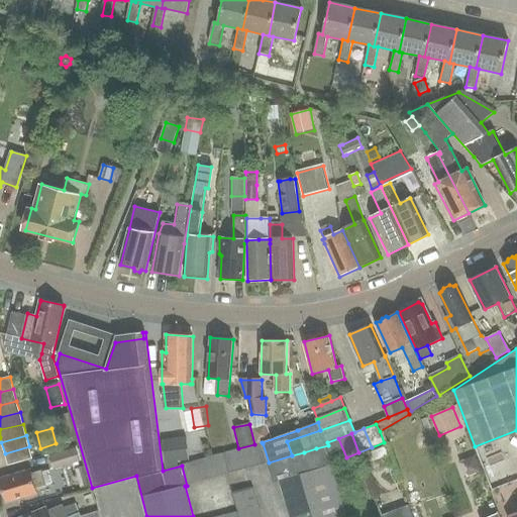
[(333,462),(346,457),(338,438),(327,442),(328,445),(333,462)]
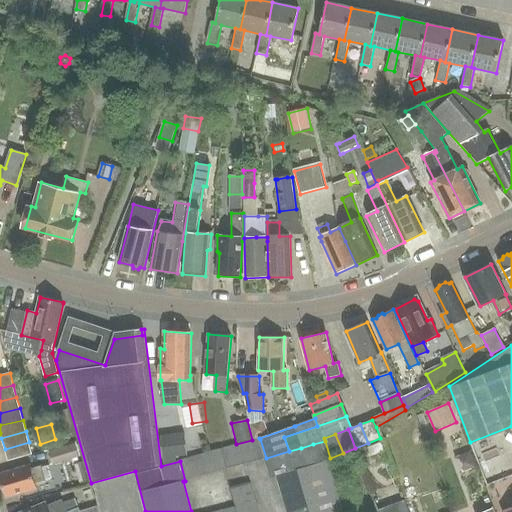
[(250,442),(256,461),(266,458),(260,439),(250,442)]
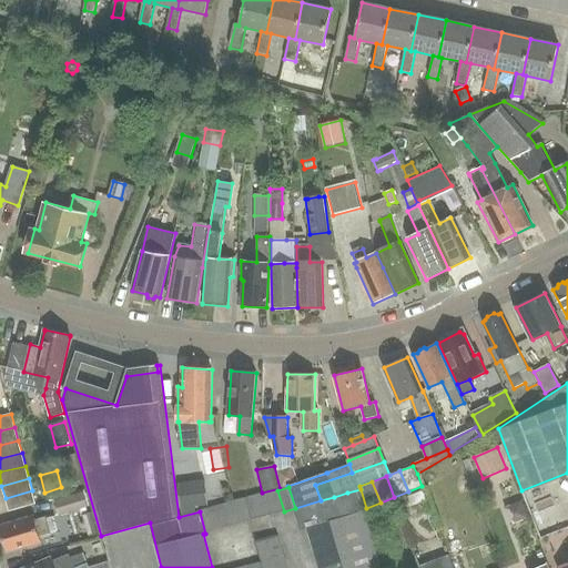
[(366,510),(366,508),(361,489),(347,493),(354,514),(364,510),(366,510)]
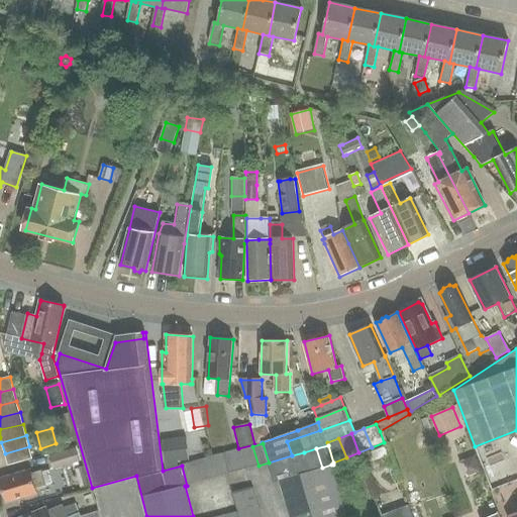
[(29,446),(5,453),(8,466),(33,458),(29,446)]
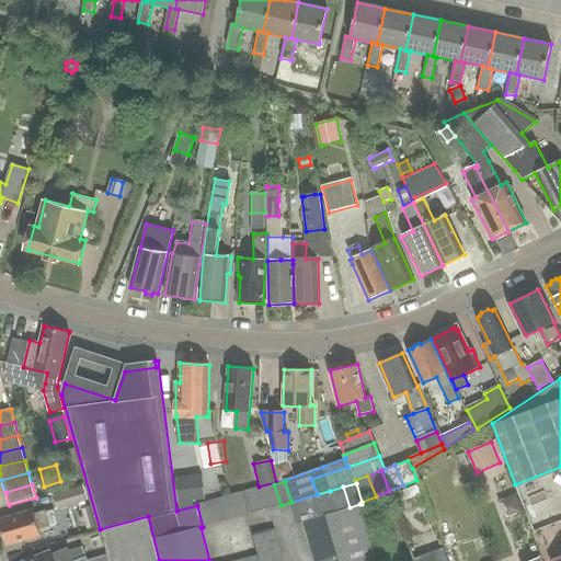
[(270,507),(281,505),(274,484),(263,487),(270,507)]
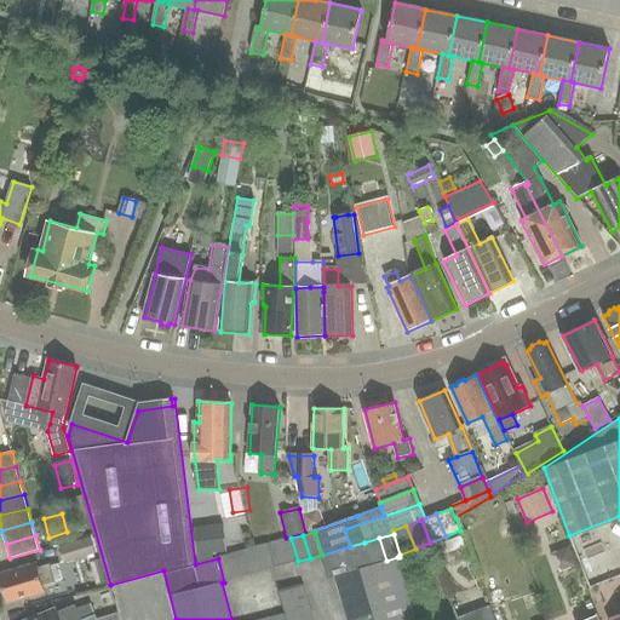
[(286,564),(298,561),(291,538),(279,541),(286,564)]
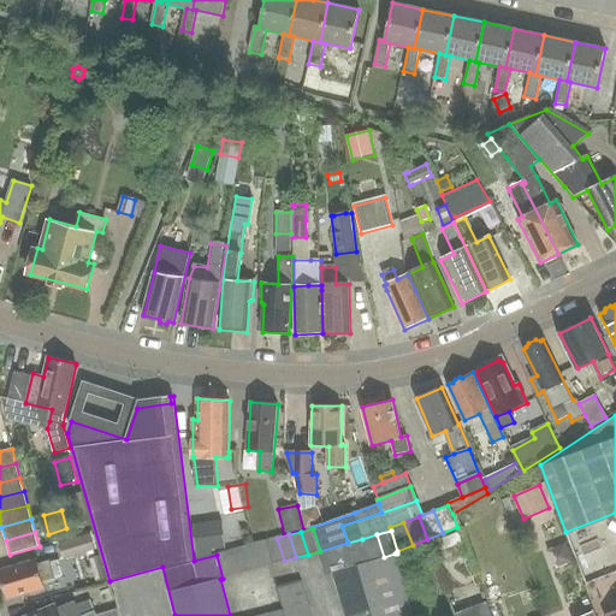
[(369,562),(384,557),(377,534),(362,539),(369,562)]
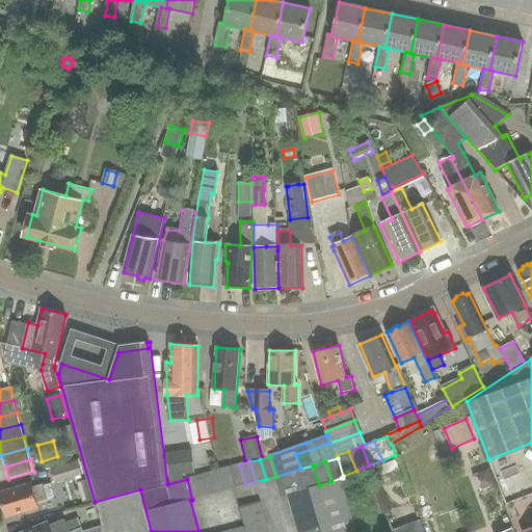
[(52,471),(55,483),(82,474),(78,462),(52,471)]
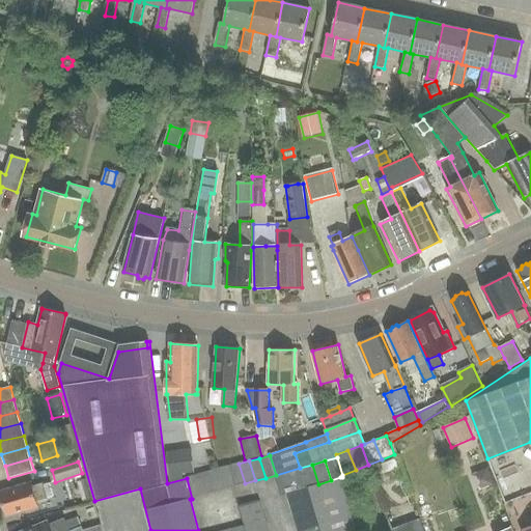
[(233,486),(245,483),(239,464),(228,467),(233,486)]
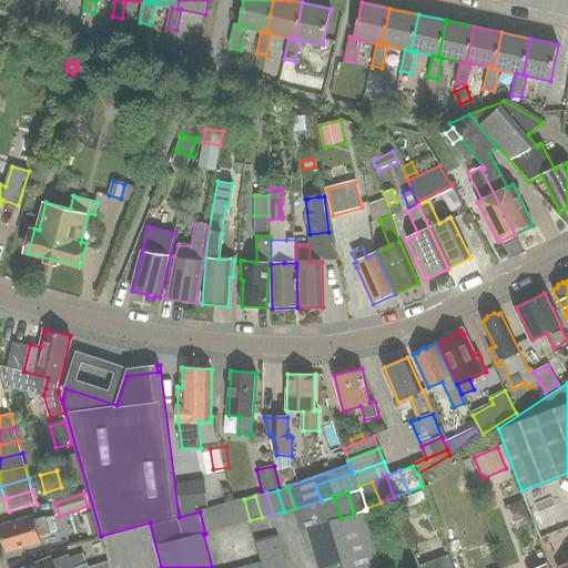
[(327,521),(330,521),(341,518),(334,497),(321,500),(324,511),(327,521)]
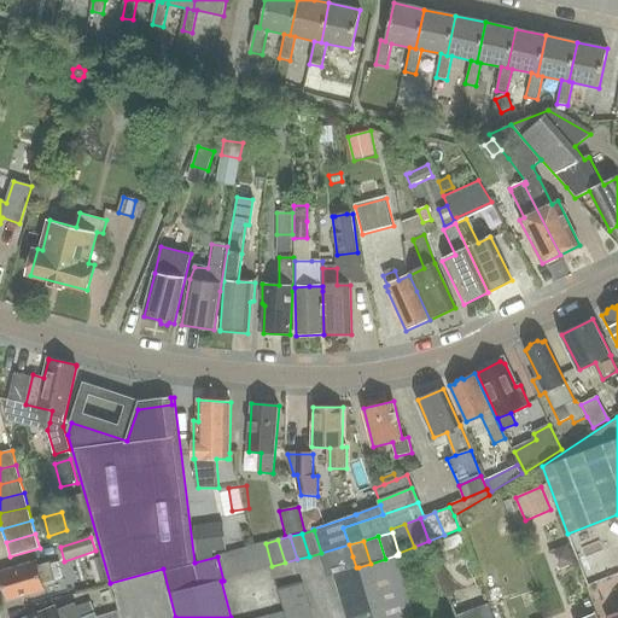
[(260,570),(272,566),(266,543),(254,546),(260,570)]
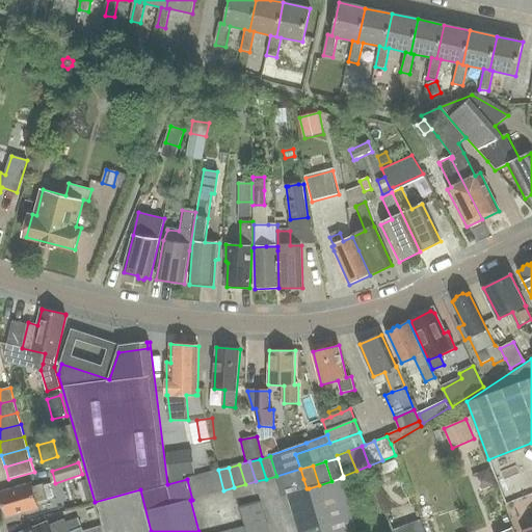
[(280,486),(303,479),(300,469),(276,476),(280,486)]
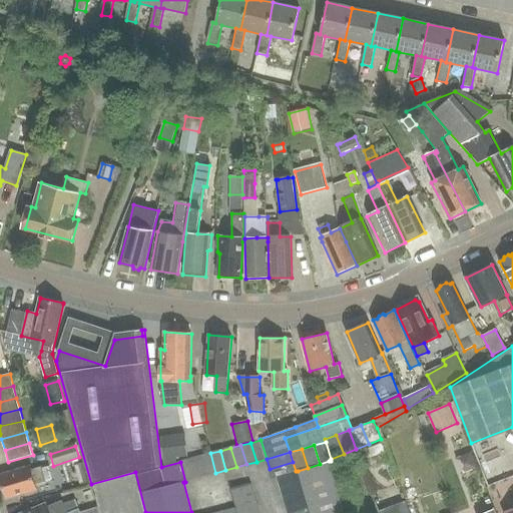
[(205,476),(215,473),(210,453),(200,456),(205,476)]
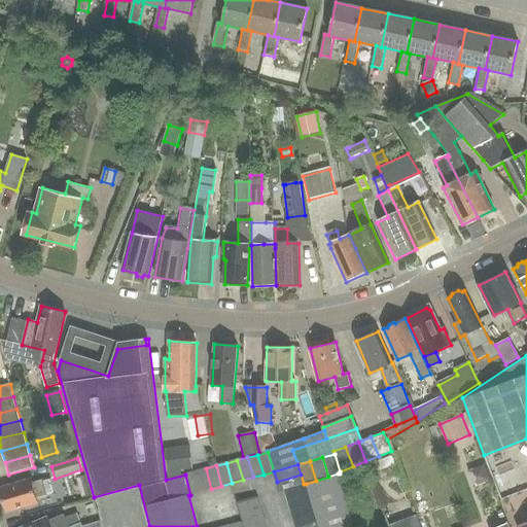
[(201,492),(211,489),(206,468),(196,471),(201,492)]
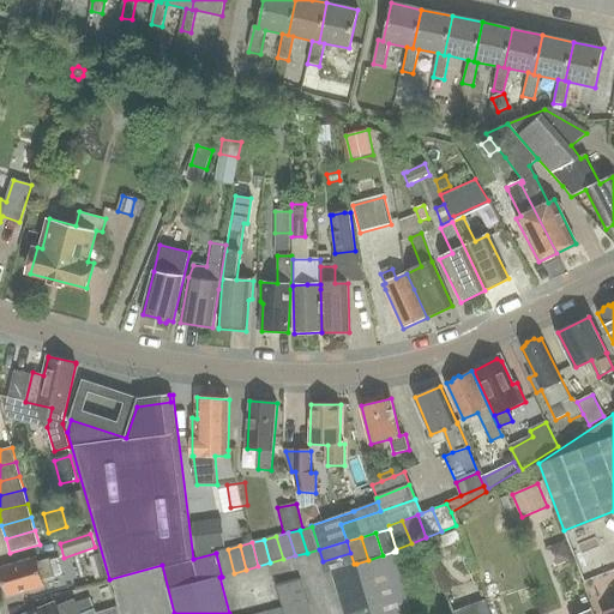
[(222,577),(234,573),(228,549),(216,552),(216,553),(222,577)]
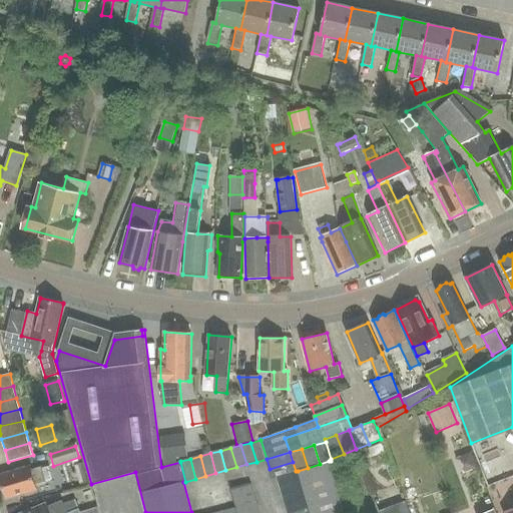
[(344,512),(332,469),(329,461),(320,464),(308,468),(298,471),(301,481),(304,491),(307,501),(310,511),(310,512),(344,512)]
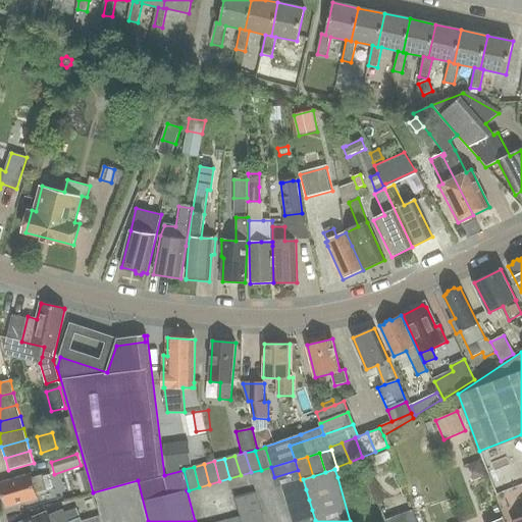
[(298,470),(274,477),(277,486),(281,485),(301,479),(298,470)]
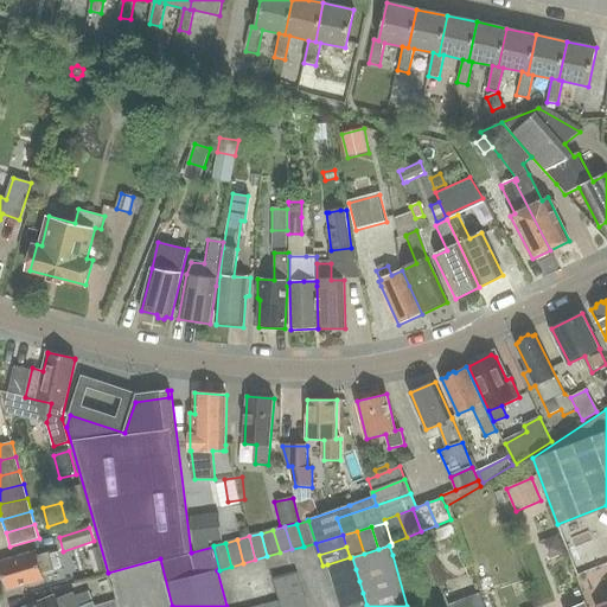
[(96,548),(88,550),(94,573),(103,570),(96,548)]
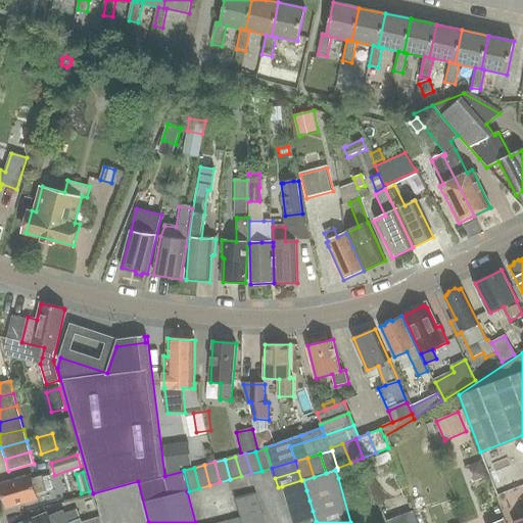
[(37,493),(47,490),(43,476),(33,479),(32,475),(0,484),(7,508),(39,498),(37,493)]
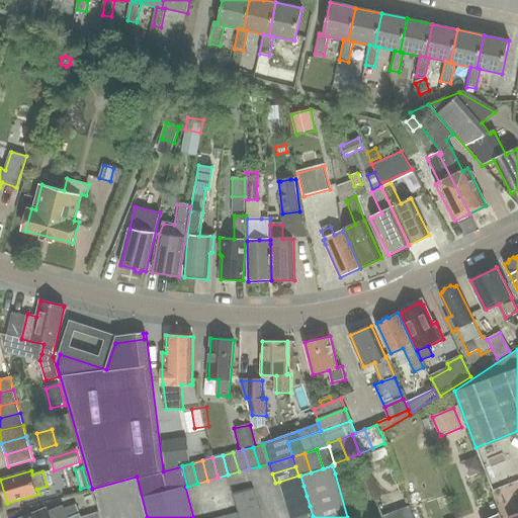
[(282,492),(304,486),(300,476),(298,476),(279,482),(282,492)]
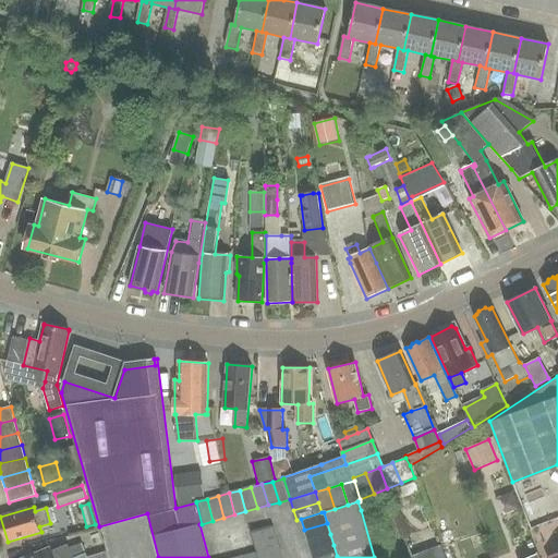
[(307,541),(330,534),(327,523),(304,530),(307,541)]
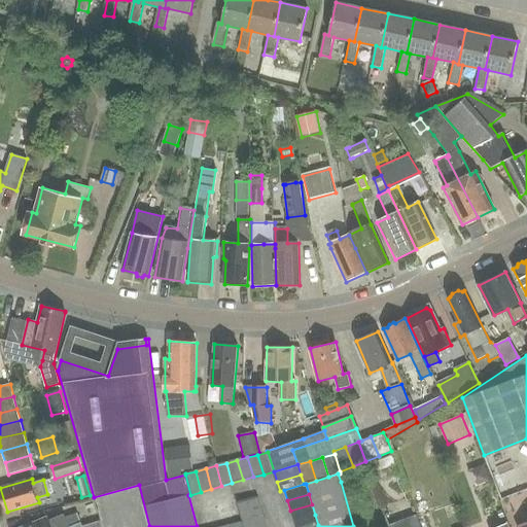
[(240,513),(261,506),(258,496),(237,501),(240,513)]
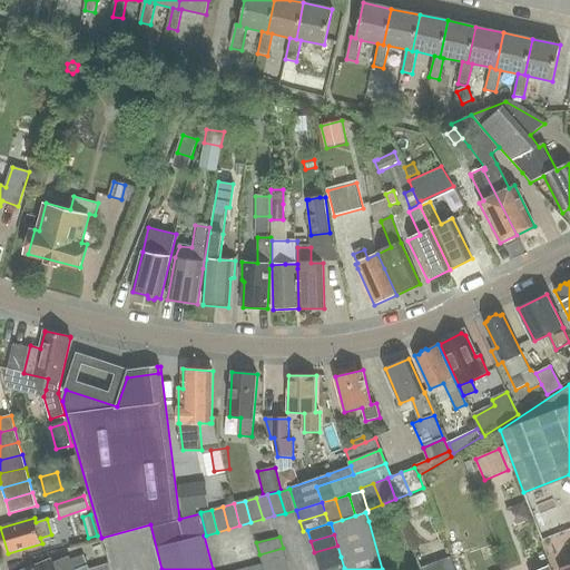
[(317,563),(341,557),(337,546),(314,552),(317,563)]
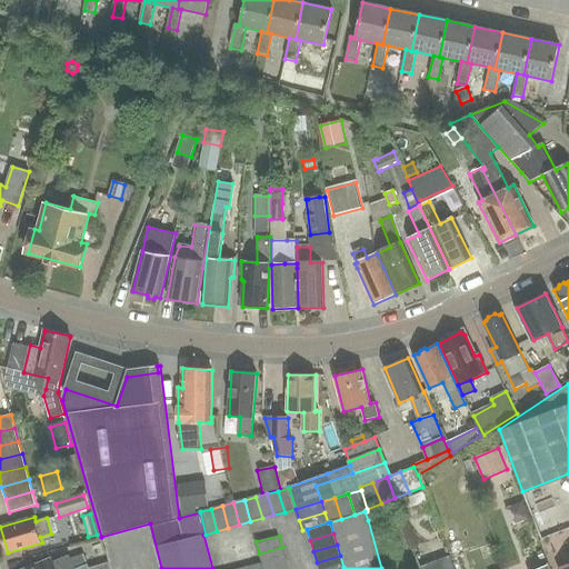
[(262,565),(286,558),(282,547),(259,553),(262,563),(262,565)]
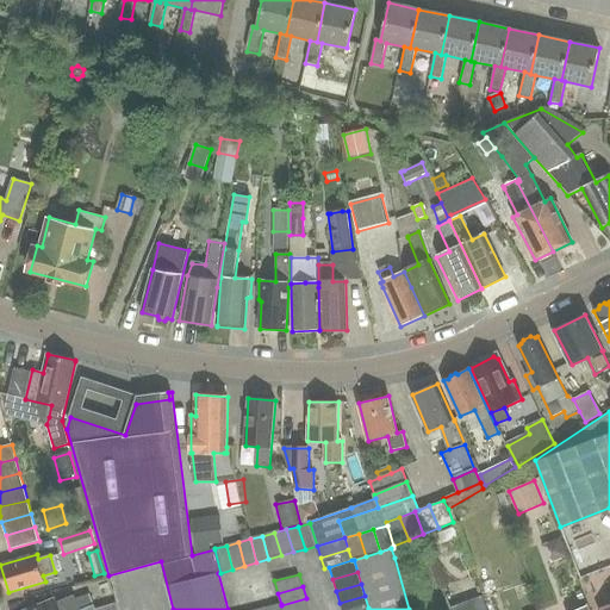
[(81,609),(93,605),(88,592),(75,597),(74,596),(56,603),(55,599),(33,608),(35,609),(31,609),(81,609)]
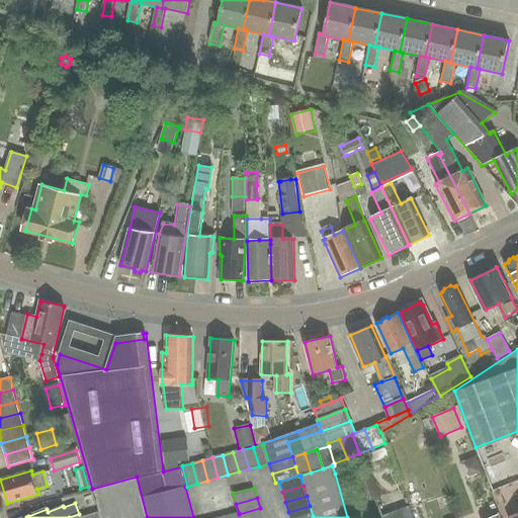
[(289,517),(305,517),(313,516),(310,506),(288,512),(289,517)]
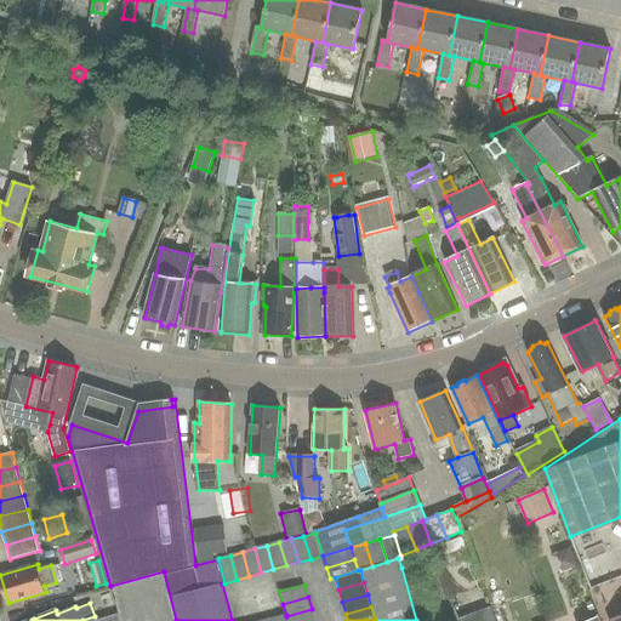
[(496,620),(491,608),(460,620),(496,620)]
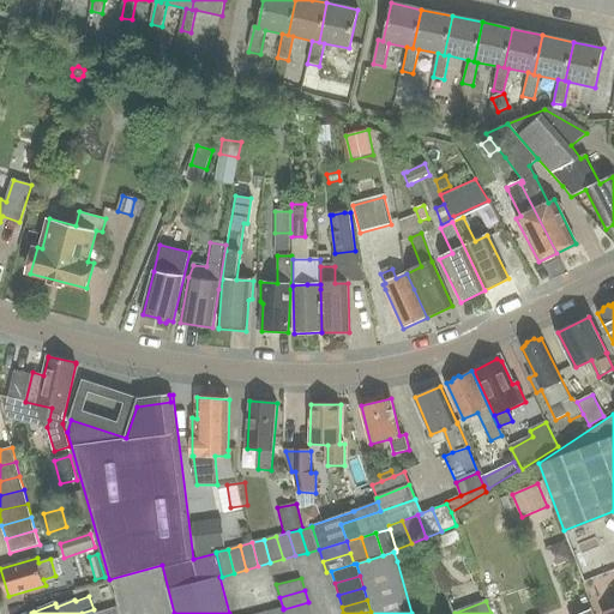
[(284,613),(311,613),(308,602),(283,609),(284,613)]
